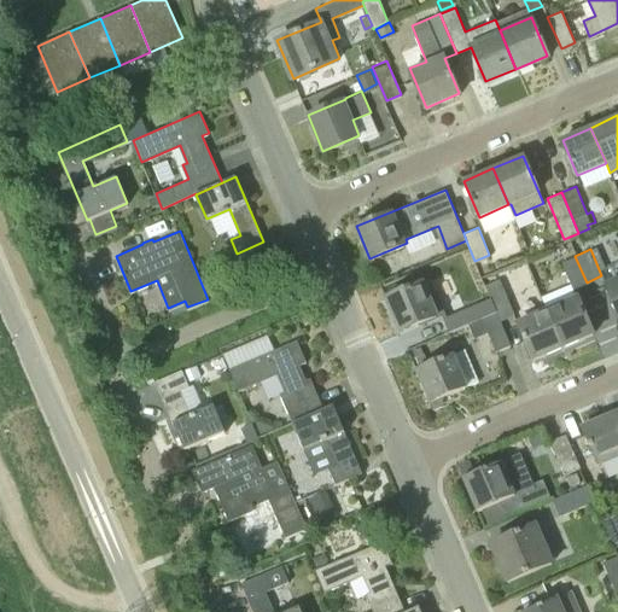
[(572,289),(587,283),(575,256),(561,262),(572,289)]
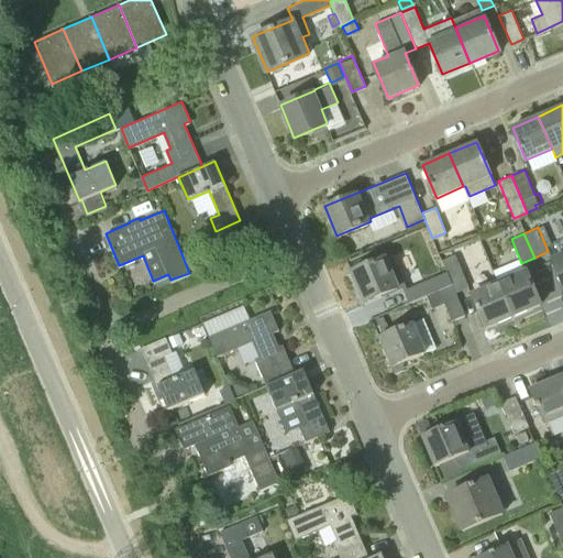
[(562,285),(562,251),(551,256),(562,285)]
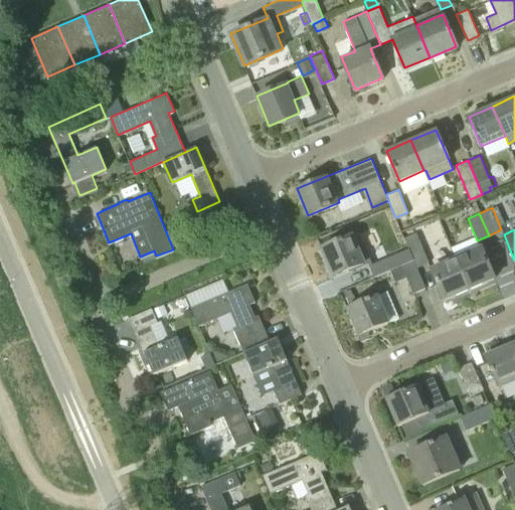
[(413,260),(416,267),(428,261),(416,231),(404,236),(408,247),(413,260)]
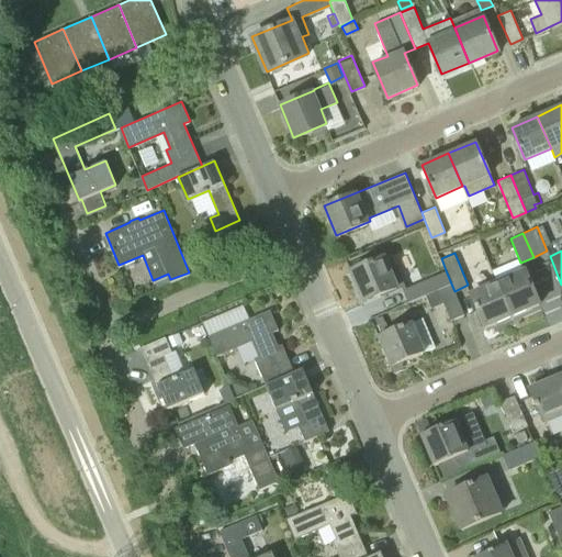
[(364,301),(401,286),(405,283),(398,269),(395,270),(393,271),(386,256),(386,255),(351,269),(364,301)]
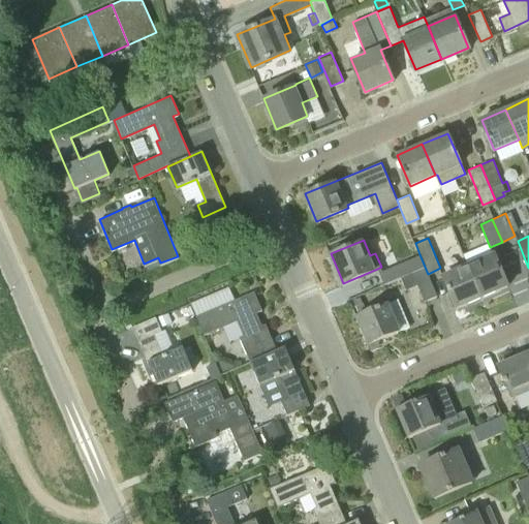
[(467,264),(481,296),(506,284),(493,252),(467,264)]
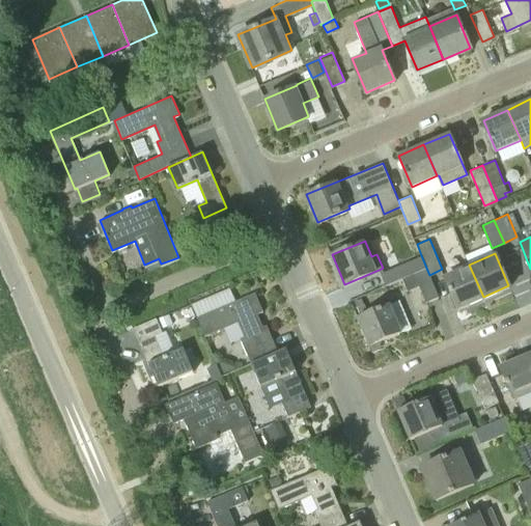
[(426,268),(421,255),(384,271),(383,268),(379,270),(385,284),(401,277),(414,272),(415,273),(426,268)]
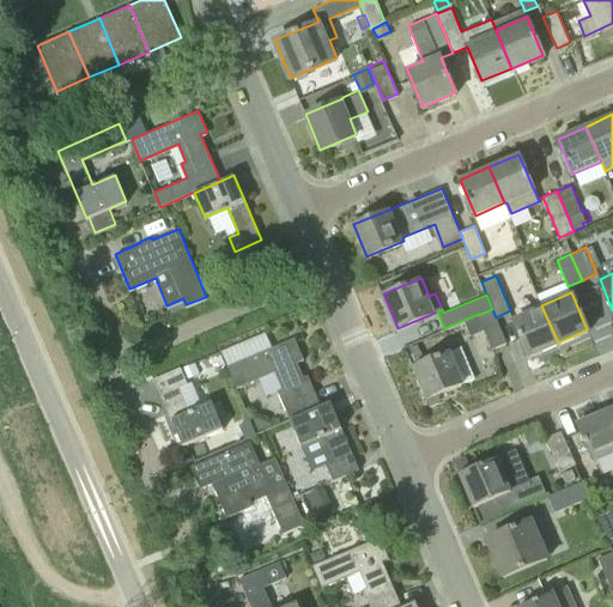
[(183,298),(167,305),(170,311),(186,304),(183,298)]
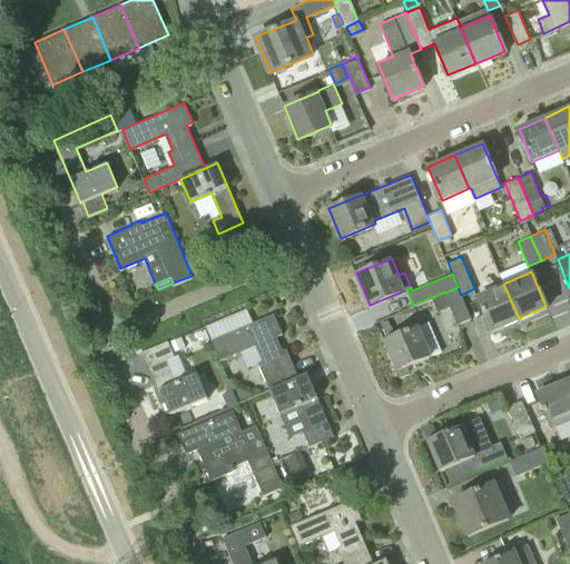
[(491,329),(519,318),(503,284),(477,296),(491,329)]
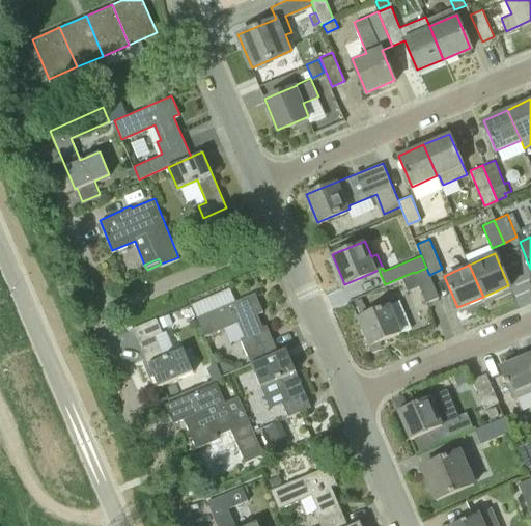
[(439,296),(429,275),(426,268),(415,273),(426,301),(439,296)]
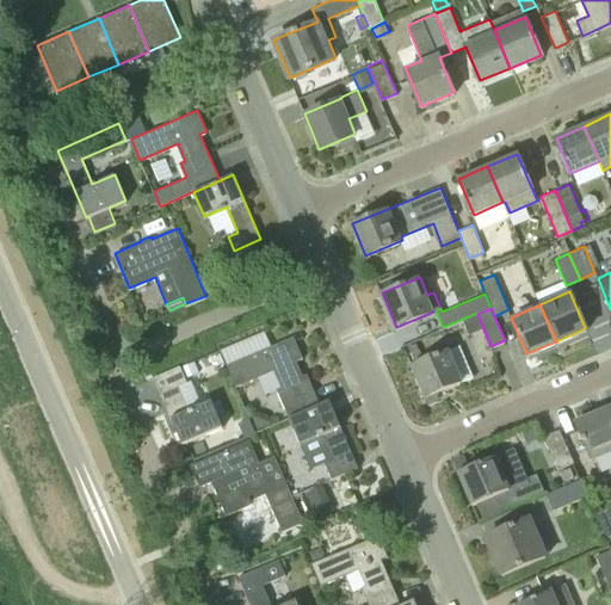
[(265,393),(277,388),(289,417),(329,400),(329,399),(315,405),(296,359),(303,357),(294,334),(226,363),(235,384),(258,376),(265,393)]
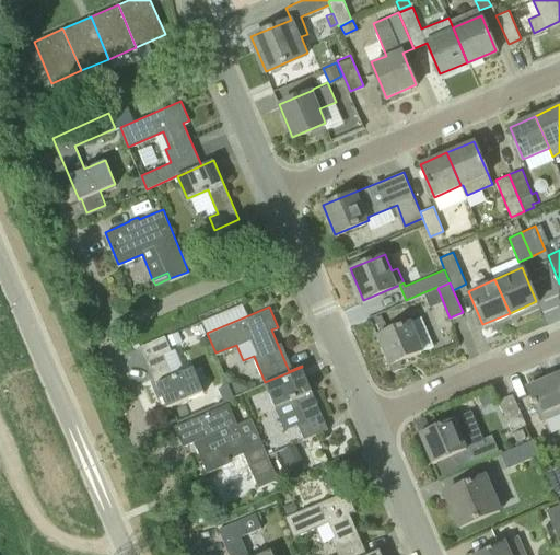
[(382,311),(374,314),(378,326),(386,323),(382,311)]
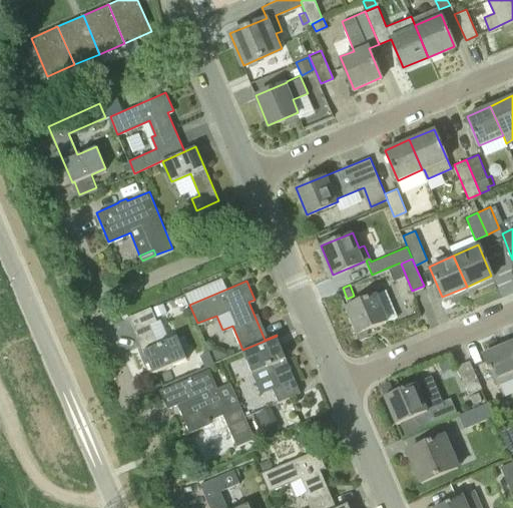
[(357,333),(387,320),(376,294),(346,306),(357,333)]
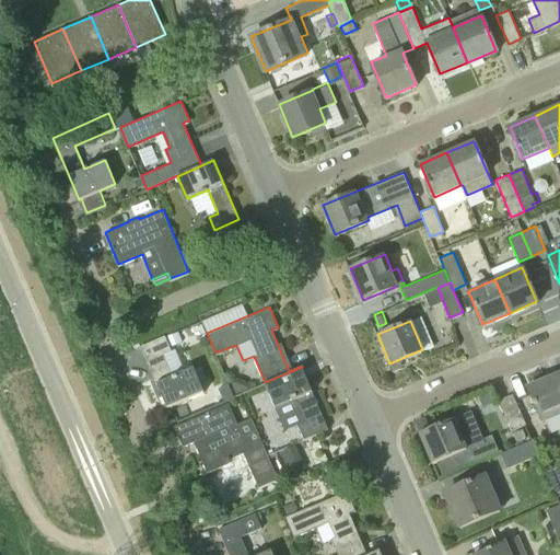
[(165,334),(170,344),(182,338),(178,328),(165,334)]
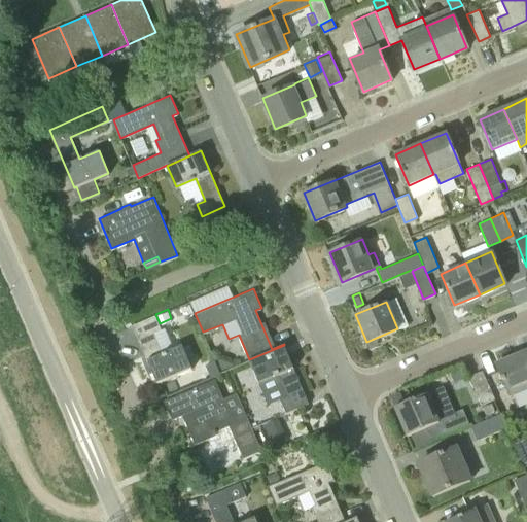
[(163,352),(153,332),(161,328),(160,324),(160,323),(155,314),(133,324),(156,382),(191,367),(182,344),(163,352)]
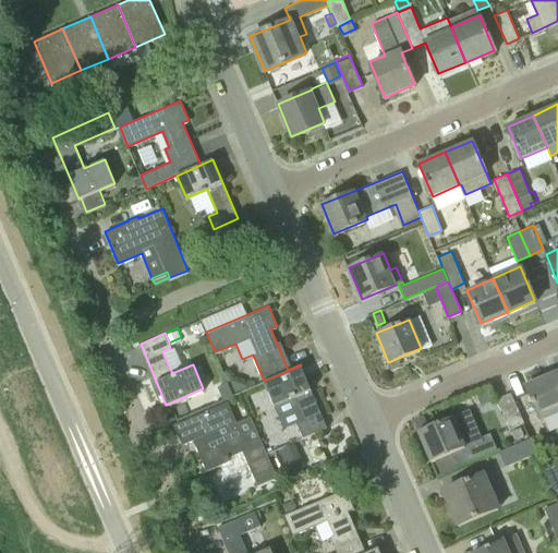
[(301,365),(264,381),(274,405),(294,396),(303,418),(296,421),(303,436),(327,427),(301,365)]
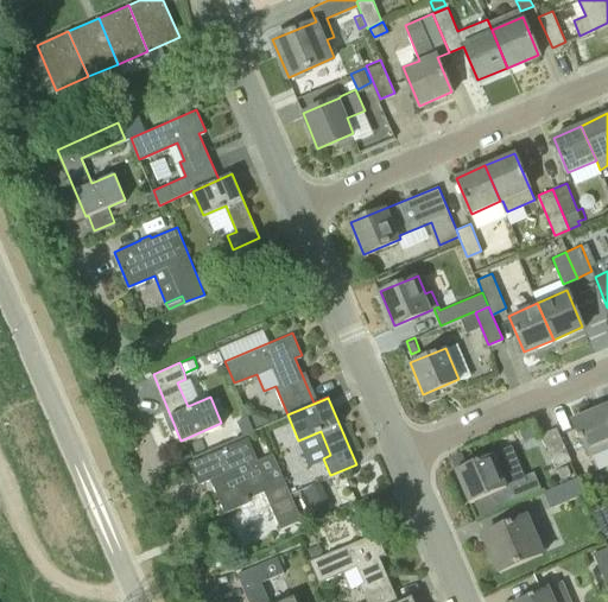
[(271,417),(263,403),(249,410),(257,424),(271,417)]
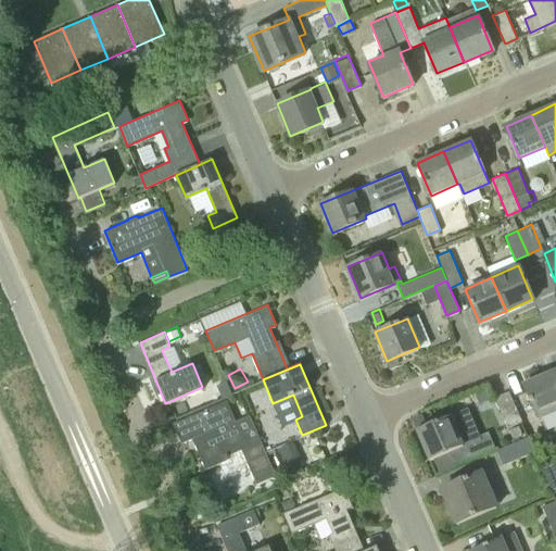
[(538,418),(555,410),(555,377),(553,370),(523,383),(538,418)]
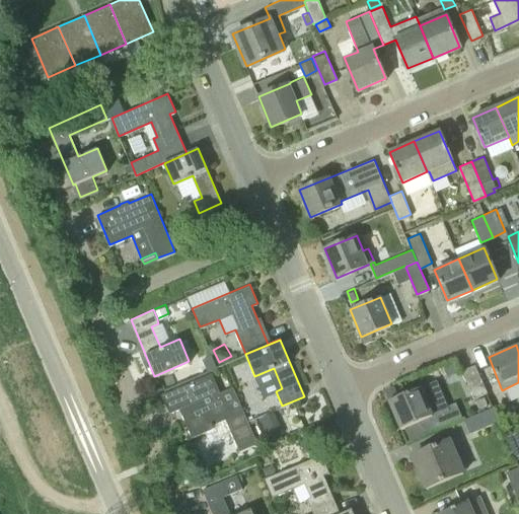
[(202,357),(207,369),(216,365),(211,353),(202,357)]
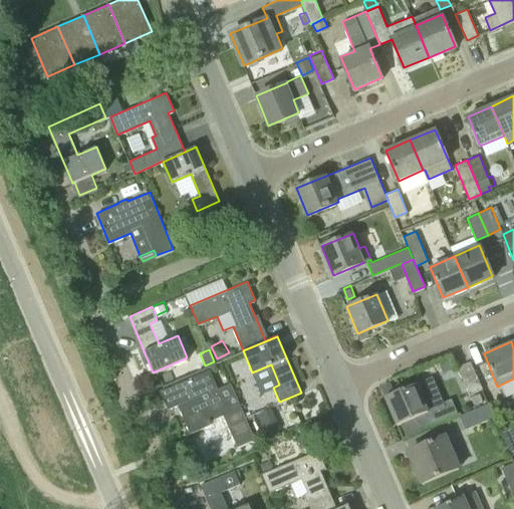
[(469,394),(482,388),(470,359),(457,365),(469,394)]
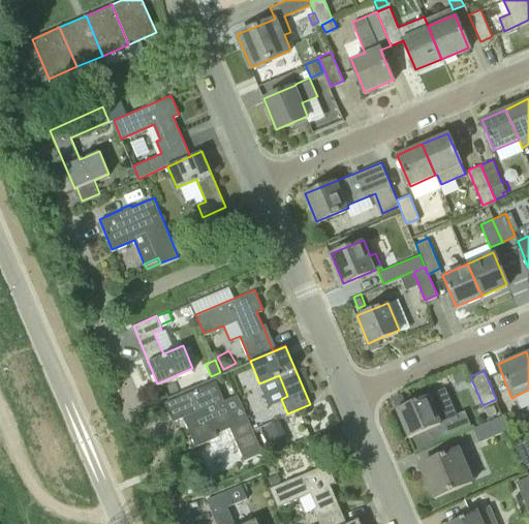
[(206,440),(210,449),(235,437),(236,440),(244,459),(262,451),(238,392),(224,398),(216,377),(164,400),(173,420),(183,415),(195,444),(206,440)]
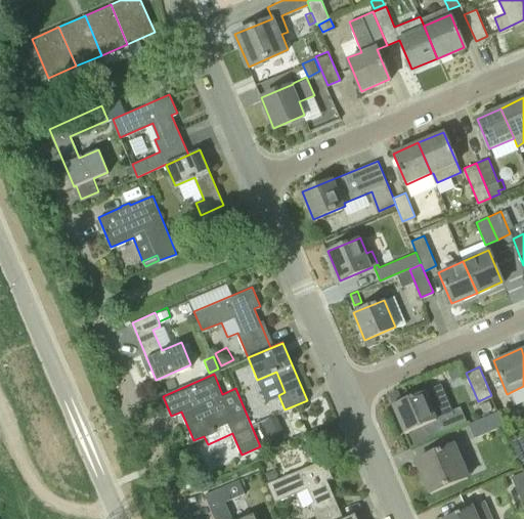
[(403,433),(437,419),(425,390),(391,404),(403,433)]
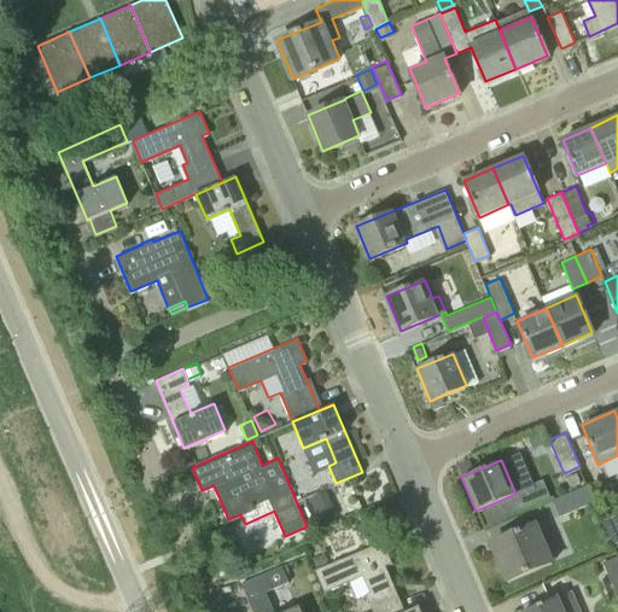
[(559,514),(594,497),(588,482),(552,497),(559,514)]
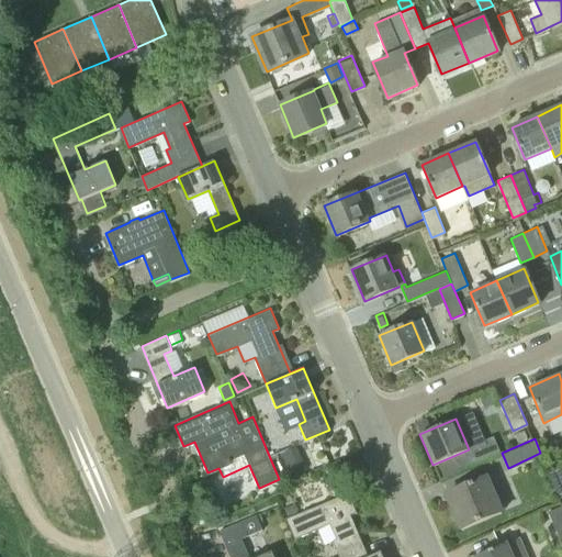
[(306,466),(301,454),(285,460),(291,472),(306,466)]
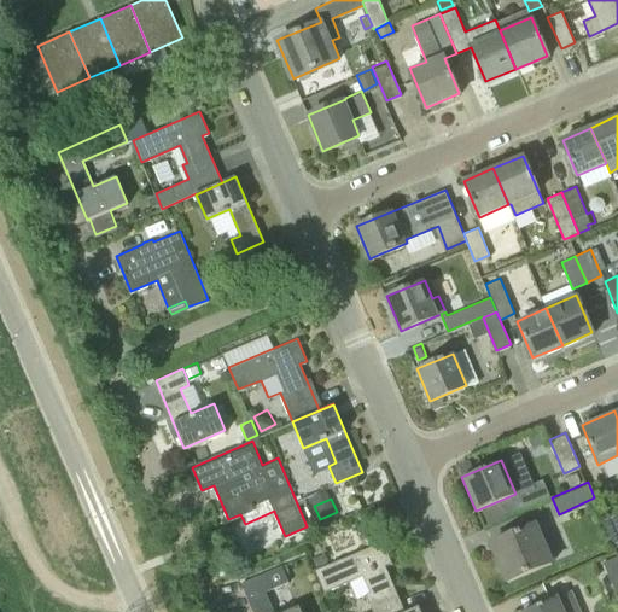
[(614,546),(617,543),(617,513),(616,510),(601,516),(614,546)]
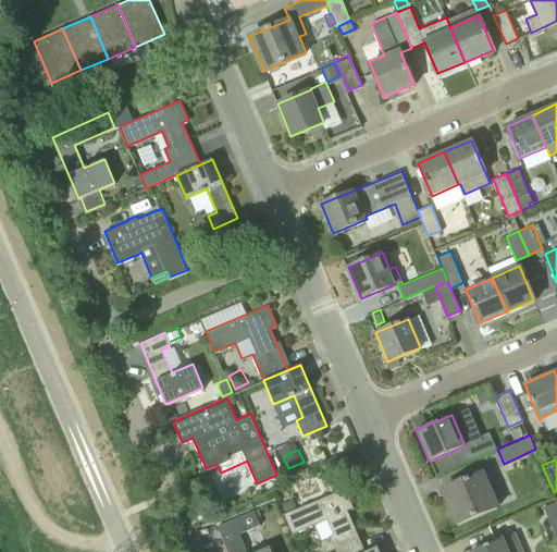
[(457,523),(499,505),(484,470),(442,488),(457,523)]
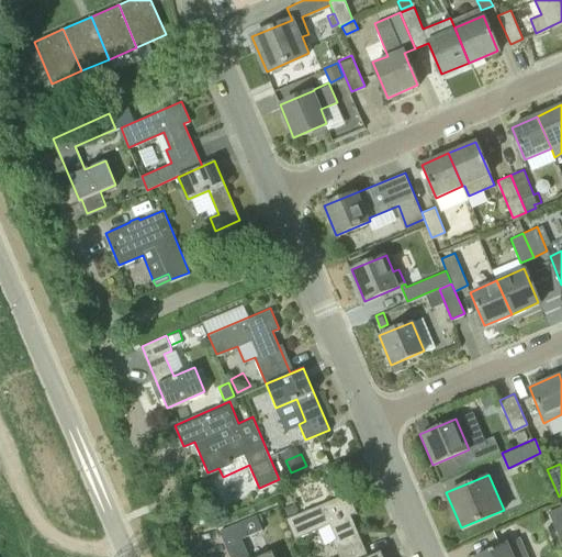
[(364,556),(368,556),(350,514),(357,511),(348,491),(285,517),(294,537),(329,523),(336,538),(333,539),(338,554),(329,556),(364,556)]
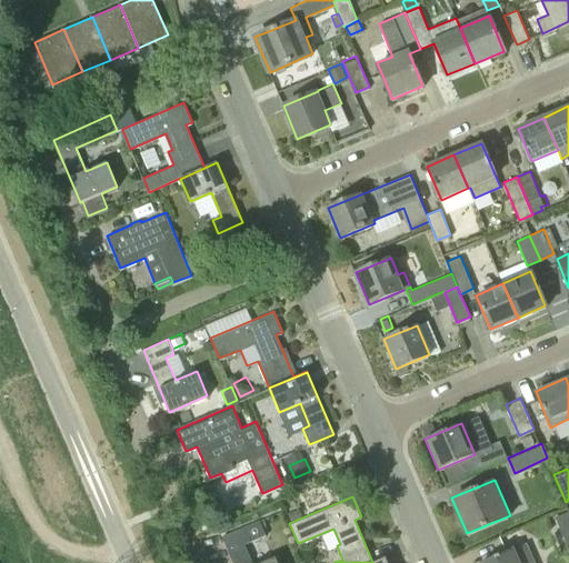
[(568,550),(568,508),(568,509),(555,514),(568,550)]
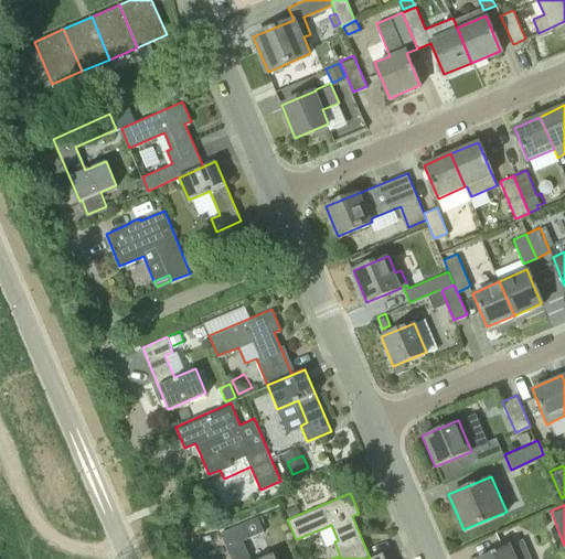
[(297,512),(295,505),(285,508),(288,516),(297,512)]
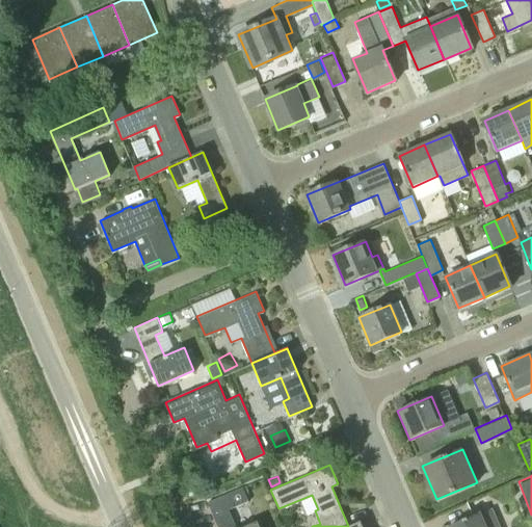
[(241,526),(236,526),(229,507),(248,499),(243,485),(208,500),(218,526),(260,526),(258,521),(241,526)]
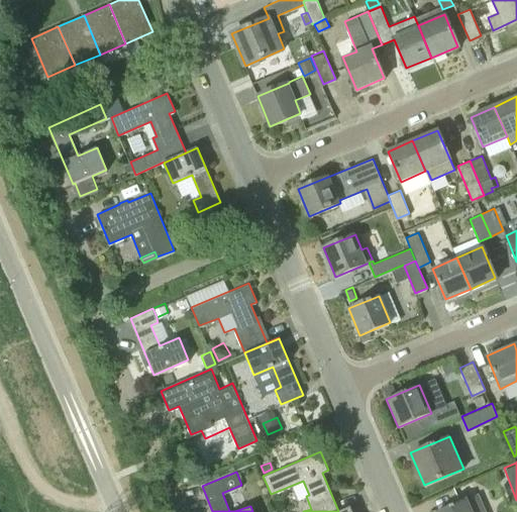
[(435,511),(485,511),(478,493),(435,511)]
